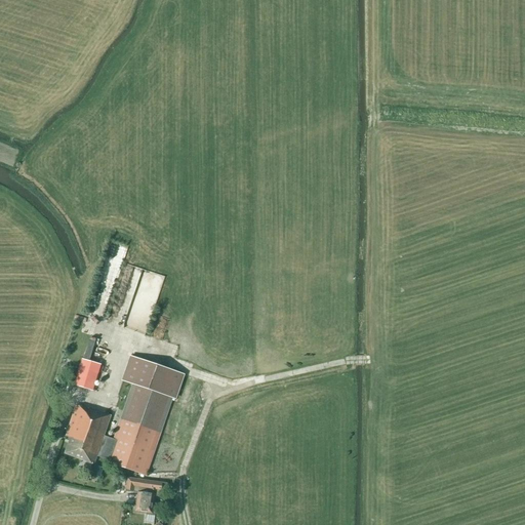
[(152,317),(165,276),(131,266),(128,277),(120,275),(113,297),(122,300),(118,312),(130,315),(129,318),(132,318),(134,312),(152,317)]
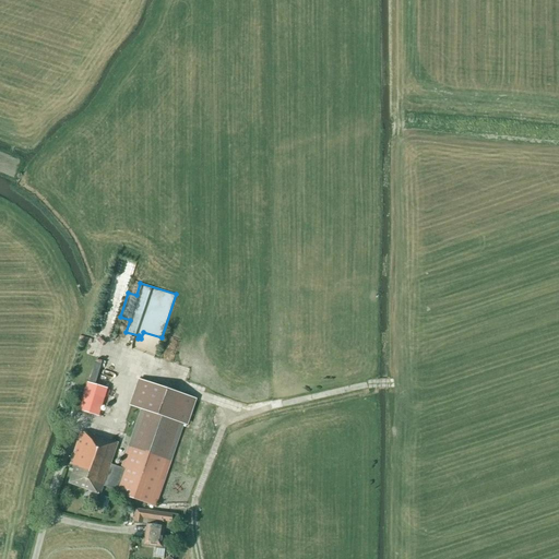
[(141,409),(120,468),(110,465),(118,443),(94,435),(93,437),(81,432),(70,465),(74,466),(69,484),(99,495),(103,486),(114,490),(113,492),(155,507),(185,425),(187,426),(197,400),(138,379),(129,405),(141,409)]
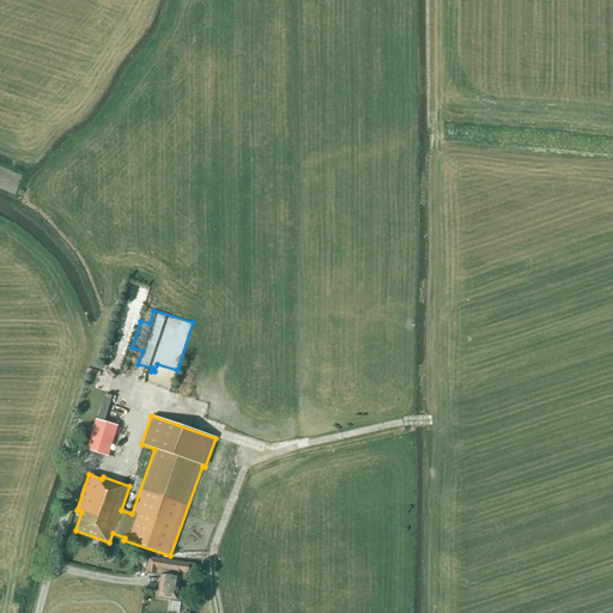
[(80,436),(86,438),(93,417),(86,416),(80,436)]
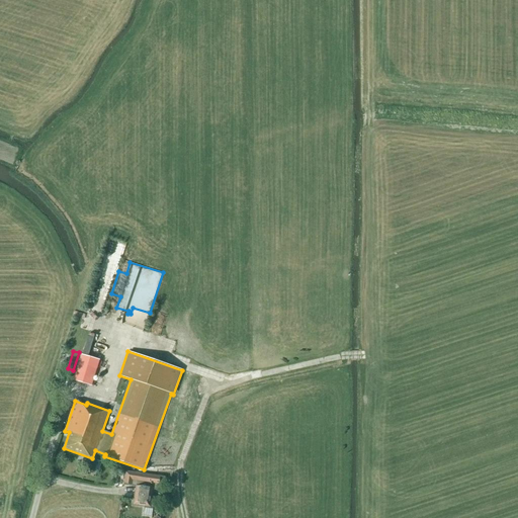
[(74,380),(95,386),(97,383),(92,381),(99,360),(81,355),(74,380)]
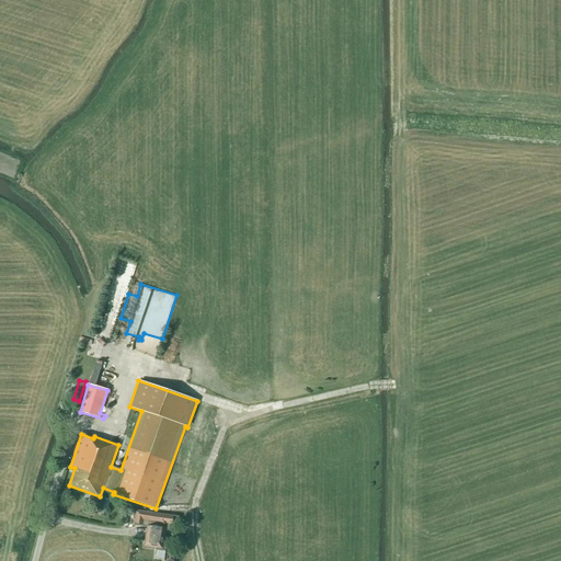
[(142,525),(142,526),(147,527),(145,547),(162,549),(164,531),(171,531),(173,516),(171,516),(137,512),(135,524),(142,525)]
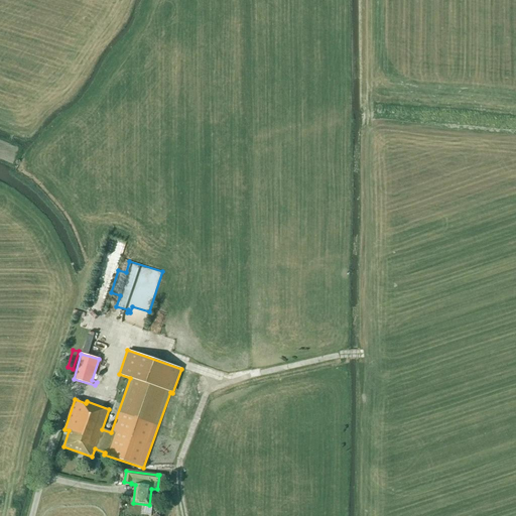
All buildings are outlined.
